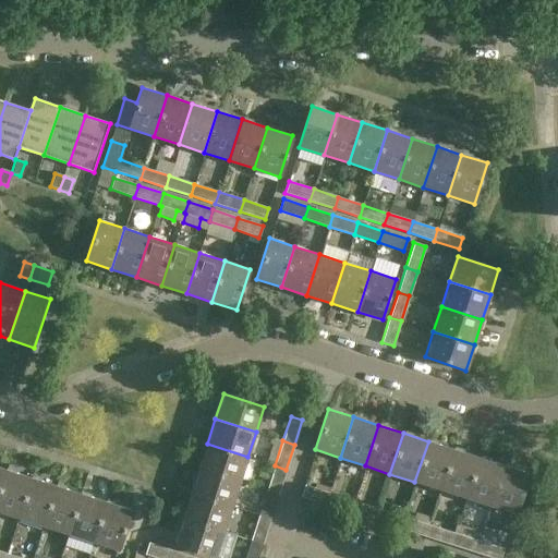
[(414,482),(439,490),(453,450),(428,441),(414,482)]
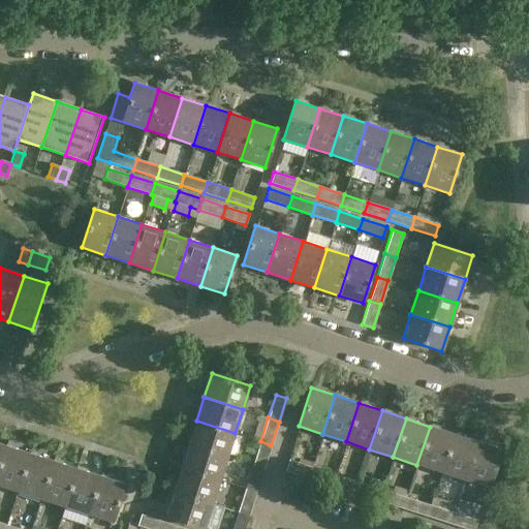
[(235,433),(196,421),(189,444),(227,457),(235,433)]
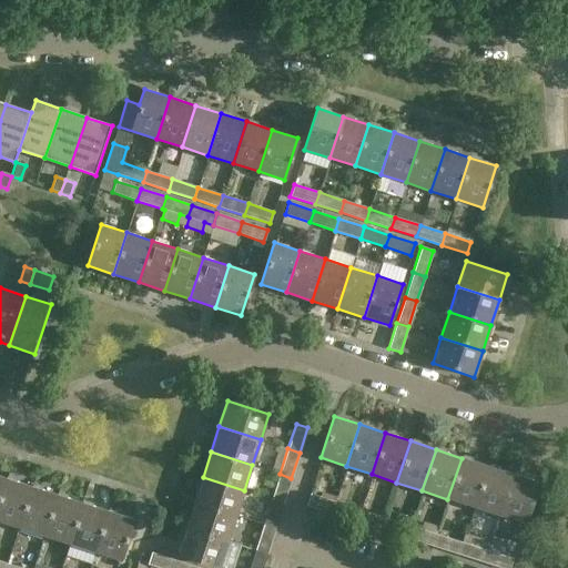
[(462,458),(447,499),(473,507),(487,466),(462,458)]
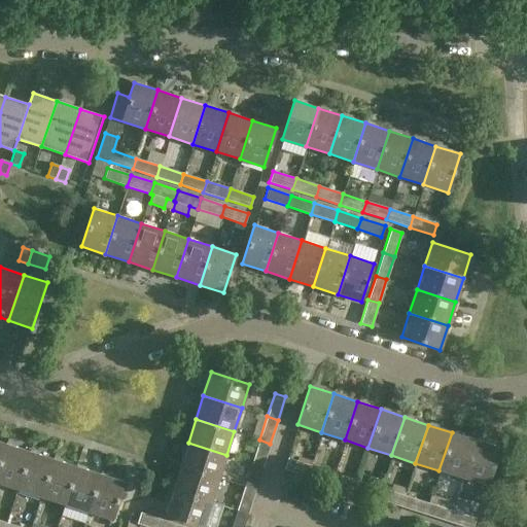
[(438,470),(462,479),(476,441),(452,432),(438,470)]
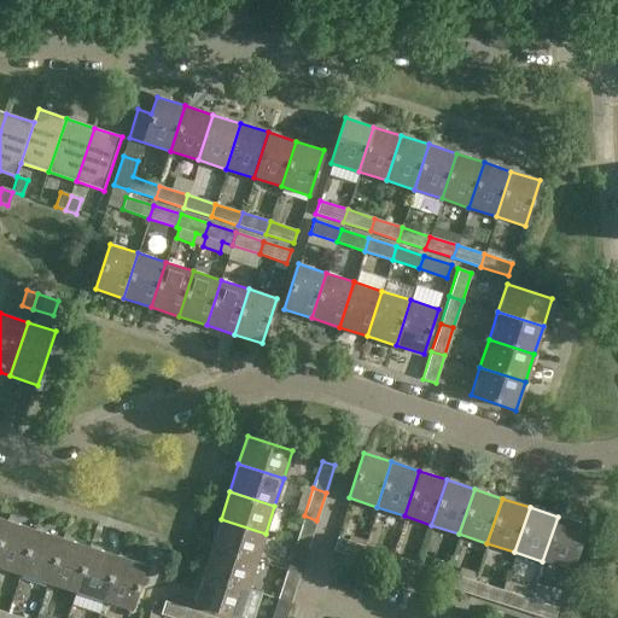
[(316,520),(304,516),(295,543),(308,548),(316,520)]
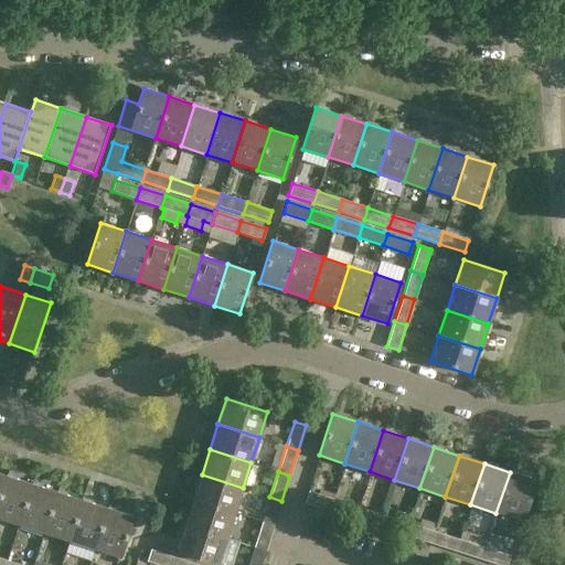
[(510,472),(496,513),(521,522),(535,480),(510,472)]
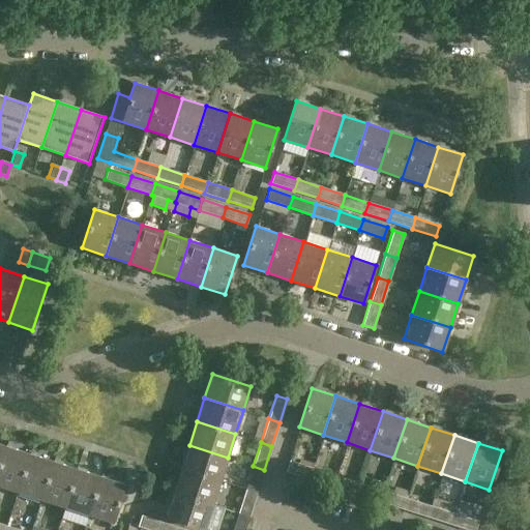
[(181,469),(221,481),(228,458),(189,445),(181,469)]
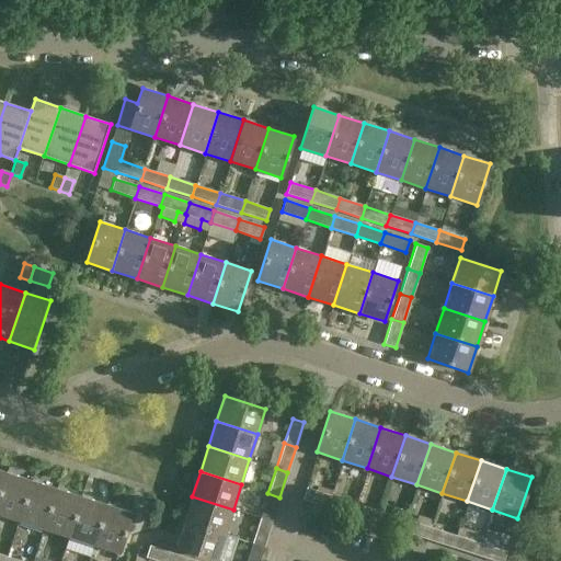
[(0,490),(0,516),(18,522),(31,481),(6,472),(0,490)]
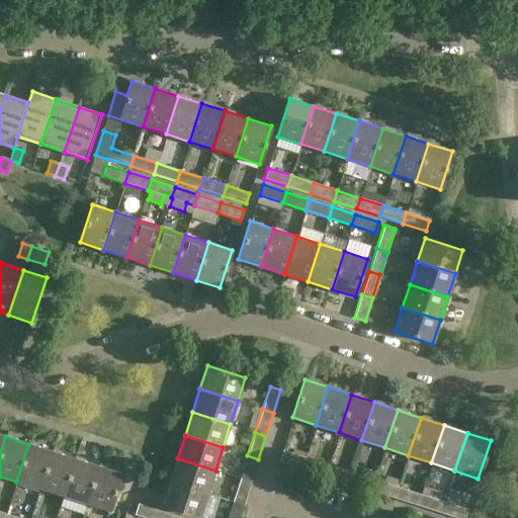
[(52,451),(28,444),(16,482),(39,490),(52,451)]
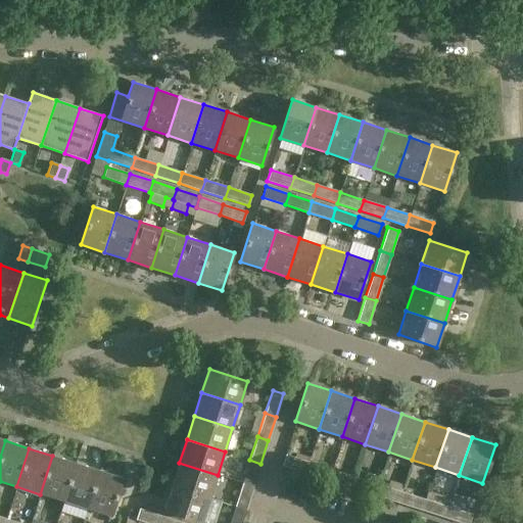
[(308,462),(285,455),(282,465),(305,473),(308,462)]
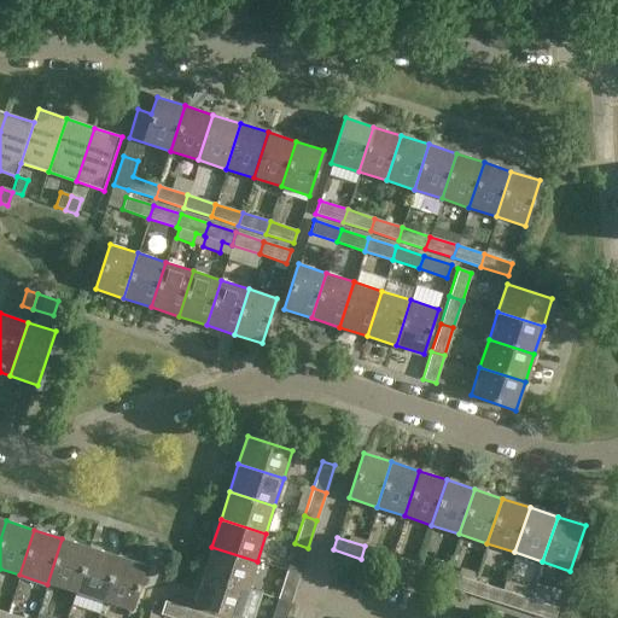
[(89,547),(62,538),(47,584),(75,593),(89,547)]
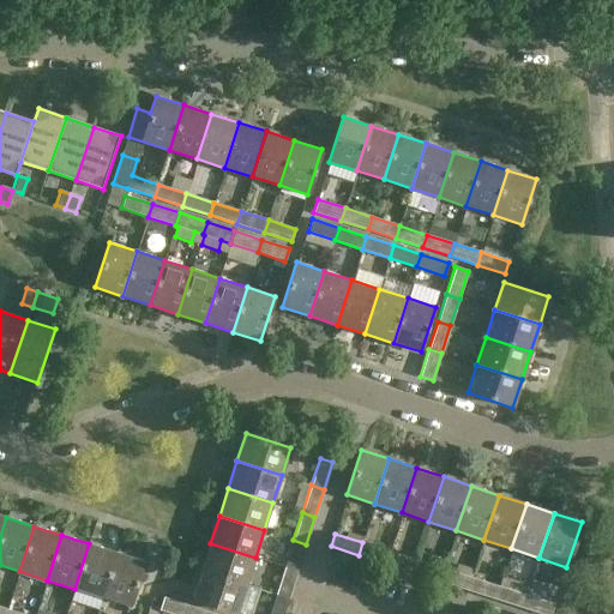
[(293,540),(284,567),(296,572),(306,545),(293,540)]
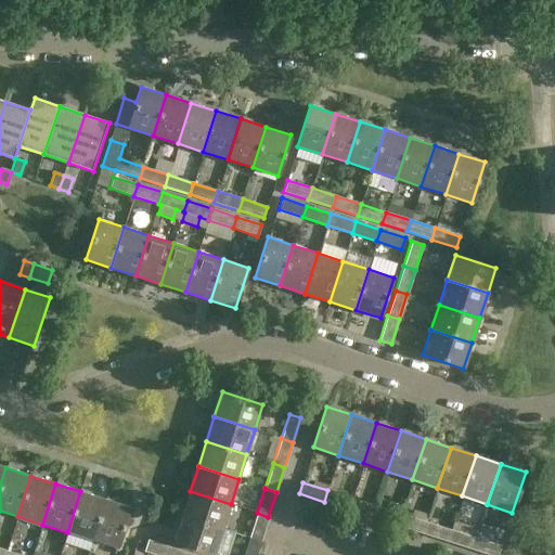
[(352,499),(327,490),(324,502),(348,510),(352,499)]
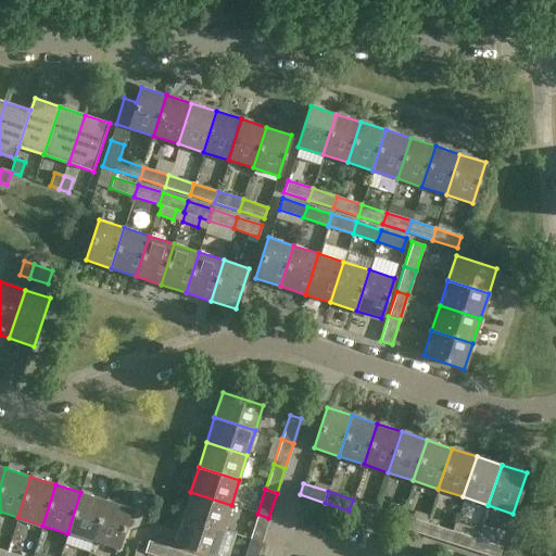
[(105,501),(80,492),(67,533),(92,542),(105,501)]
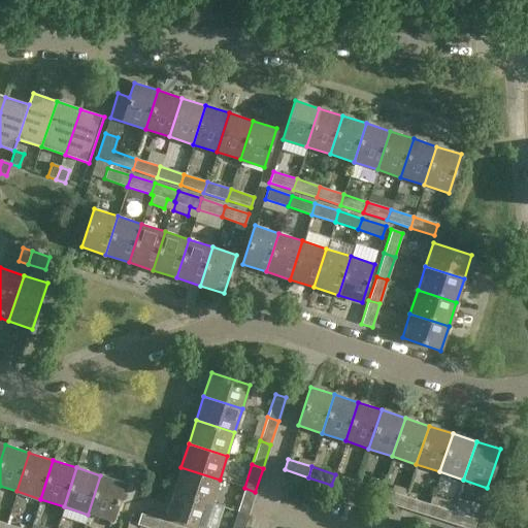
[(180,467),(173,491),(211,503),(220,480),(180,467)]
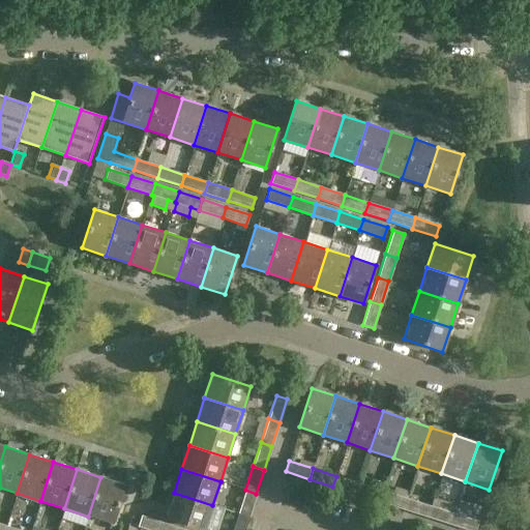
[(356,495),(360,483),(336,476),(332,487),(356,495)]
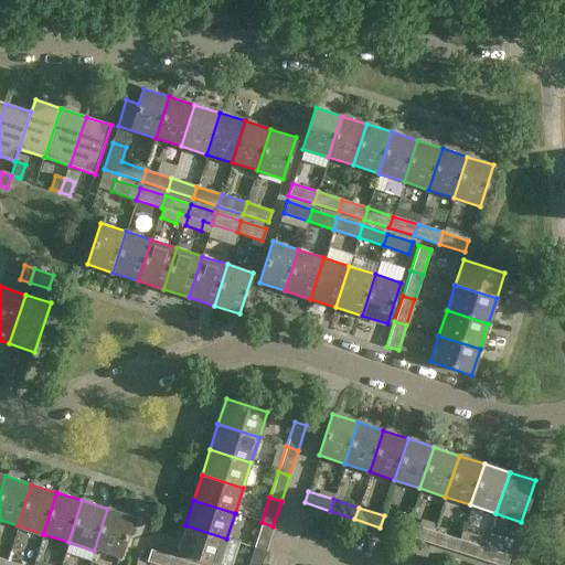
[(132,516),(107,509),(94,551),(119,558),(132,516)]
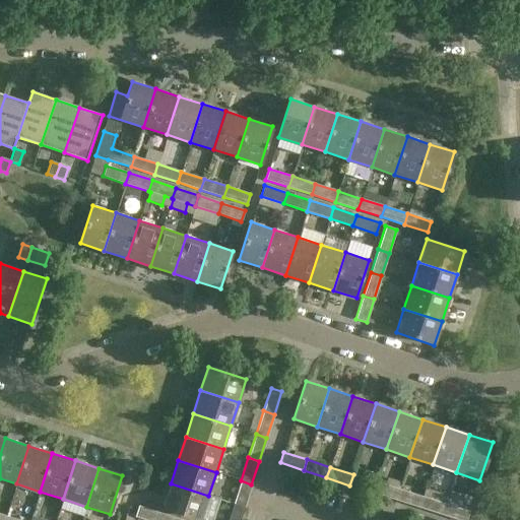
[(251,484),(241,480),(233,504),(244,507),(251,484)]
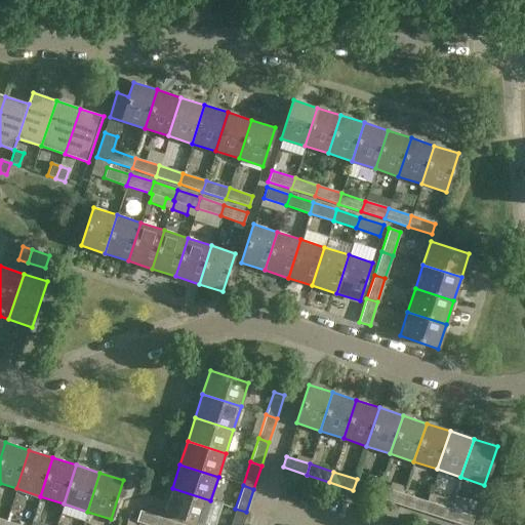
[(400,506),(403,494),(380,487),(376,497),(400,506)]
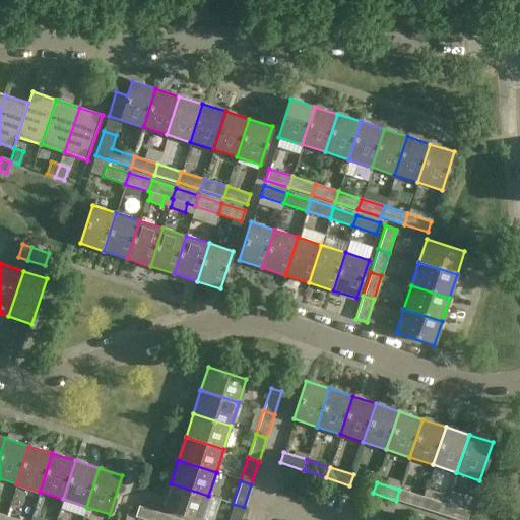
[(208,496),(171,483),(163,507),(201,519),(208,496)]
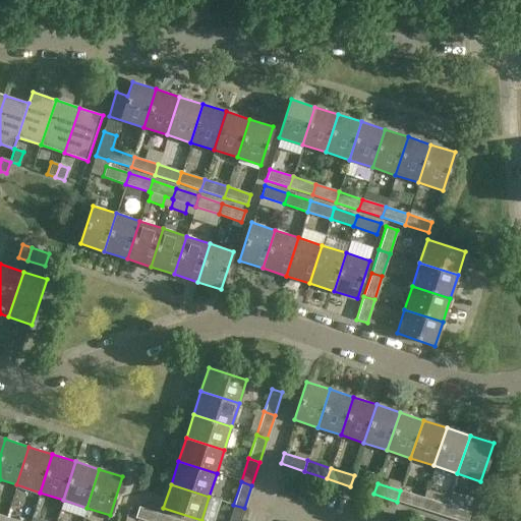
[(423,498),(400,490),(397,502),(420,509),(423,498)]
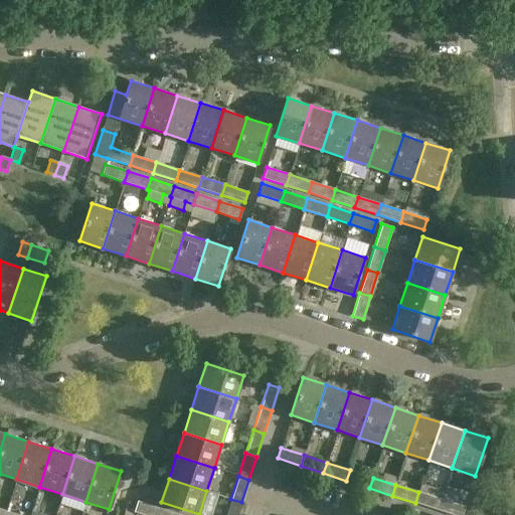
[(439,510),(442,500),(418,492),(415,503),(439,510)]
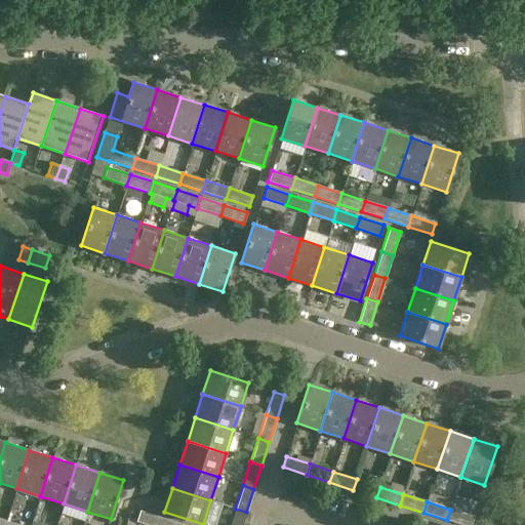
[(235,509),(230,524),(241,524),(246,512),(235,509)]
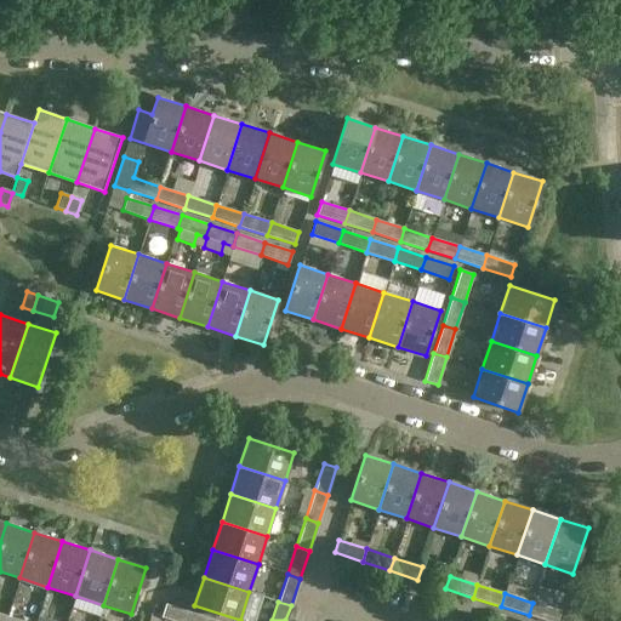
[(557,620),(560,611),(533,603),(529,615),(545,620),(557,620)]
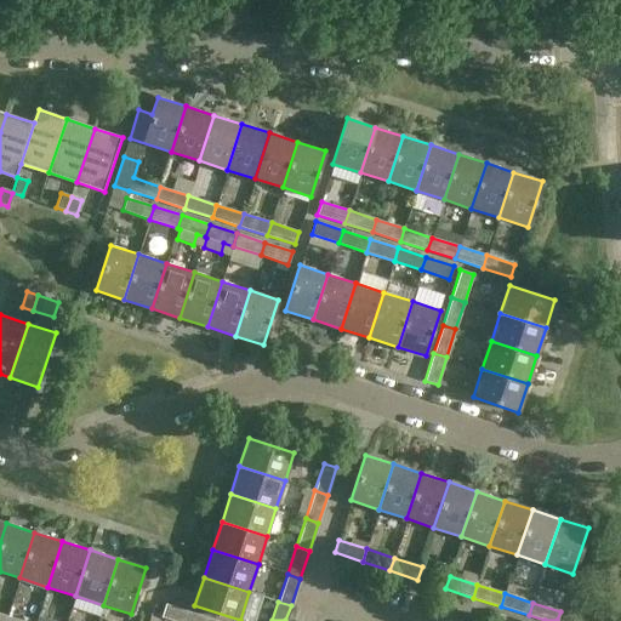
[(191,620),(193,614),(165,604),(161,617),(172,620),(191,620)]
